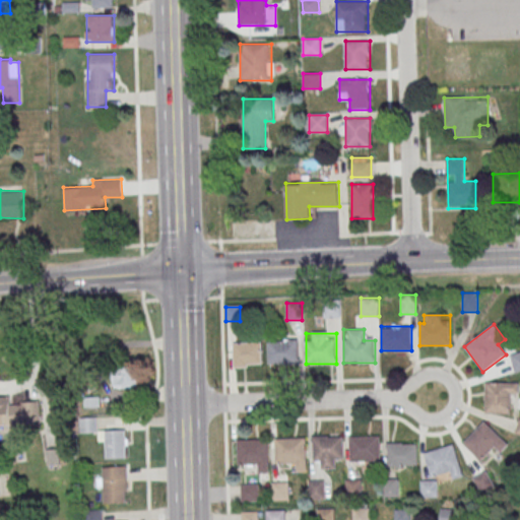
[(268,365),(299,365),(299,340),(268,340),(268,365)]
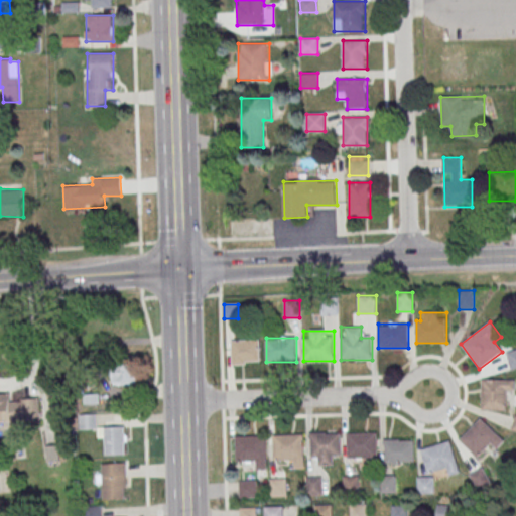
[(232,340),(232,365),(260,365),(260,340),(232,340)]
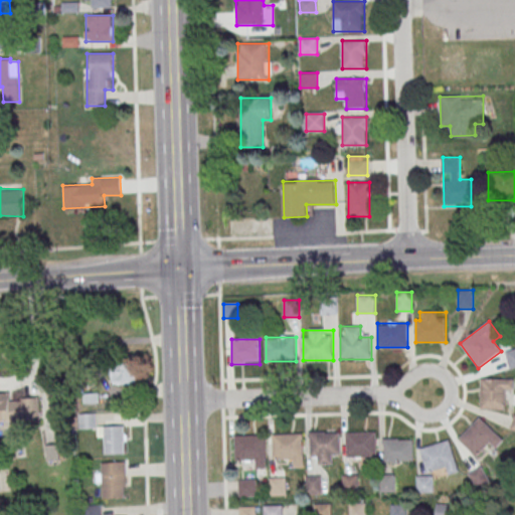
[(510,369),(514,367),(514,348),(505,351),(510,369)]
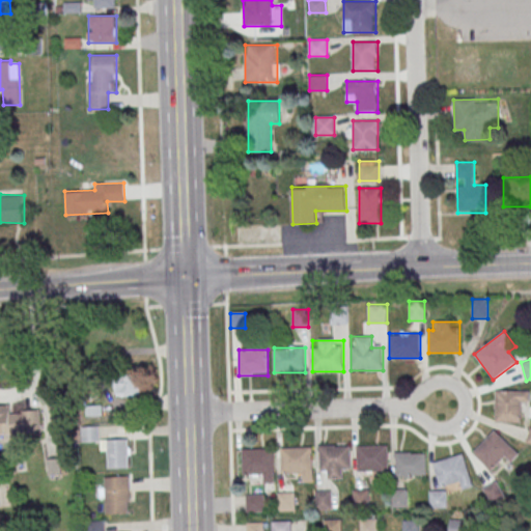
[(116,396),(141,396),(141,375),(116,375),(116,396)]
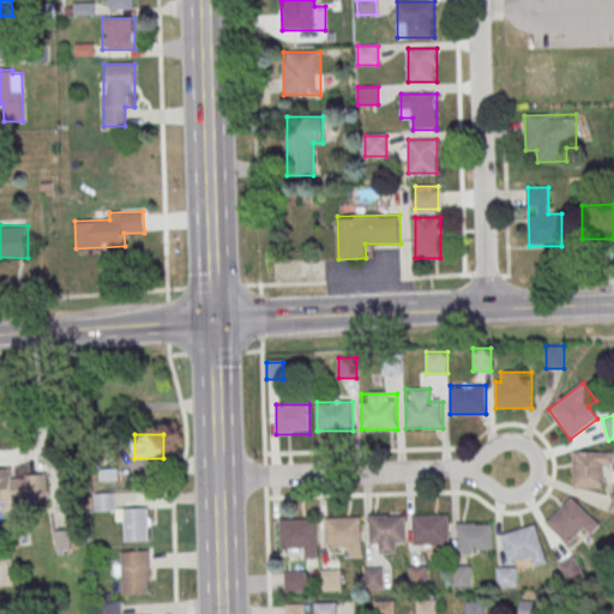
[(573,488),(601,488),(601,464),(613,464),(613,452),(573,452),(573,488)]
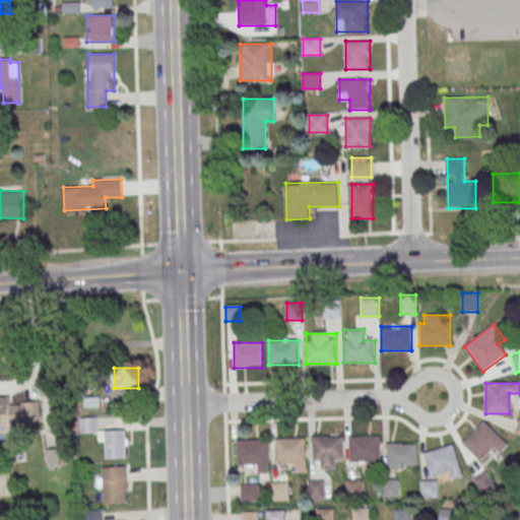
[(0,427),(41,426),(40,402),(10,403),(10,396),(0,396),(0,427)]
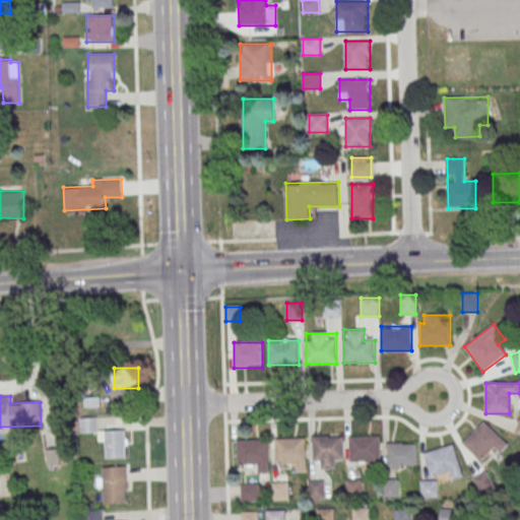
[(81,432),(98,432),(98,418),(81,418),(81,432)]
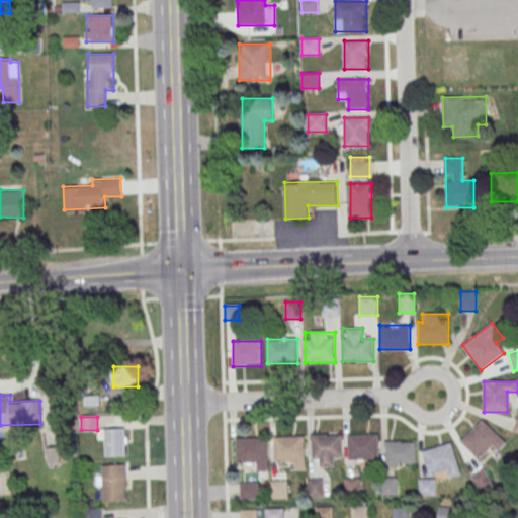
[(480,459),(488,452),(492,457),(506,443),(483,420),(461,441),(480,459)]
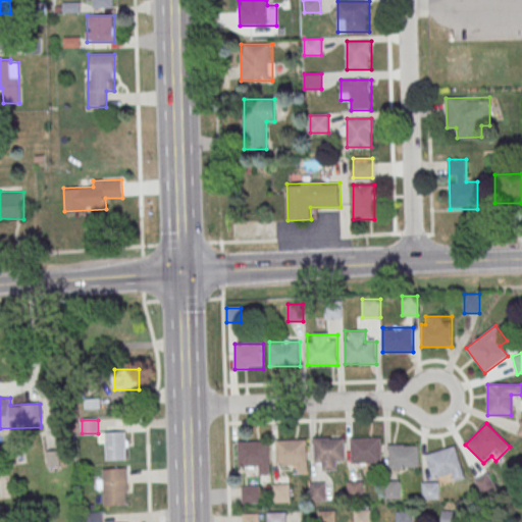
[(106,446),(106,460),(128,460),(128,431),(101,431),(101,446),(106,446)]
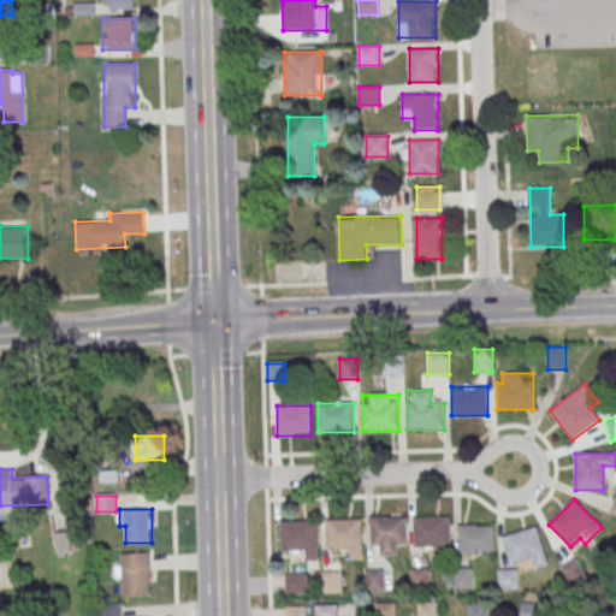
[(407,516),(369,516),(369,545),(380,545),(380,555),(395,555),(395,543),(407,543),(407,516)]
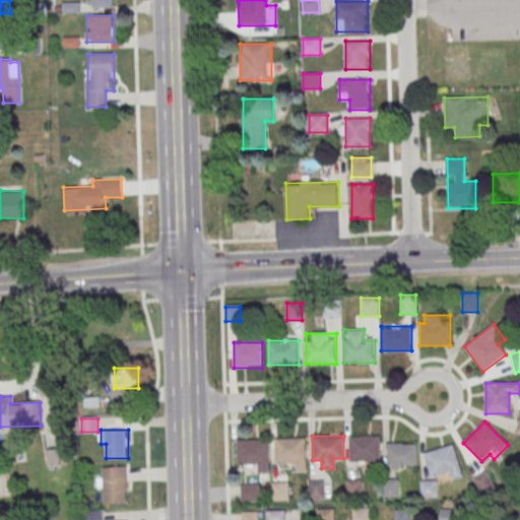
[(349,436),(349,462),(381,462),(381,436),(349,436)]
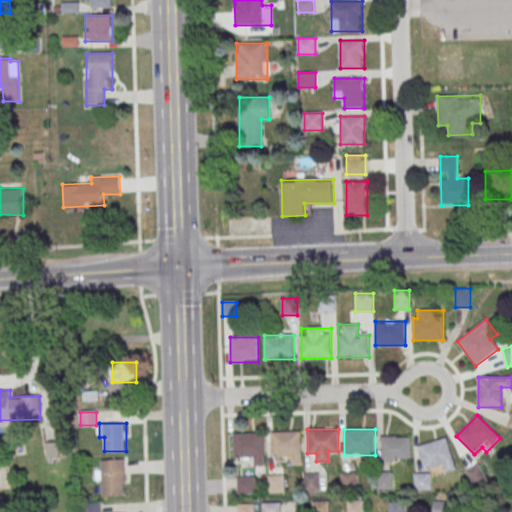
[(271,432),(271,454),(291,454),(291,464),(302,464),(302,432),(271,432)]
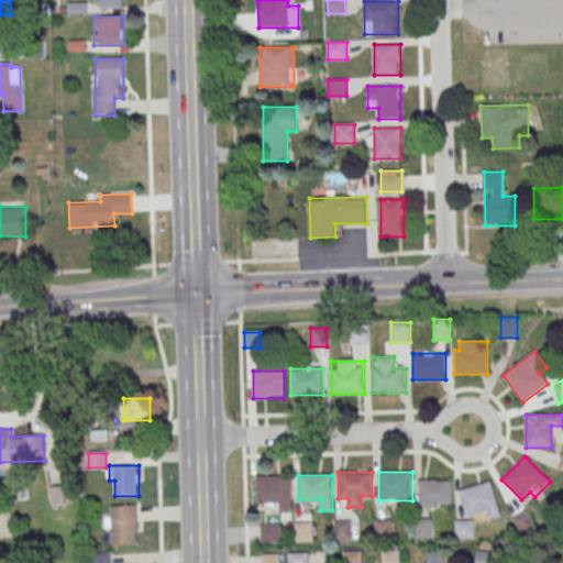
[(291,476),(257,476),(257,500),(268,500),(268,505),(280,505),(280,511),(291,511),(291,476)]
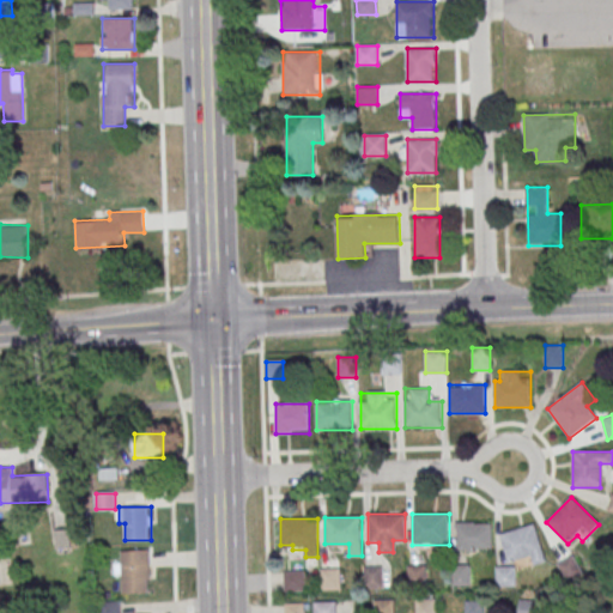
[(456,551),(493,551),(493,522),(456,522),(456,551)]
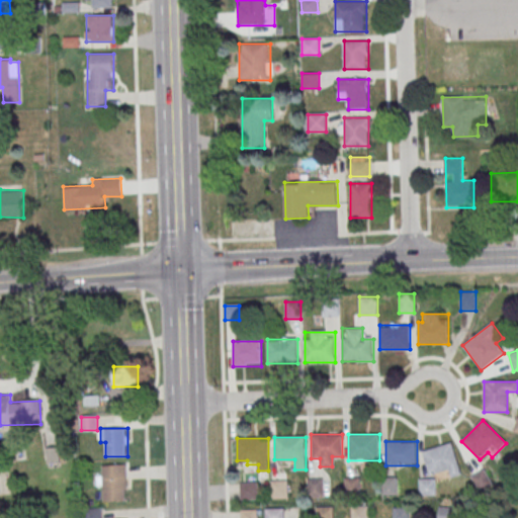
[(461,475),(453,442),(422,451),(429,475),(448,468),(451,478),(461,475)]
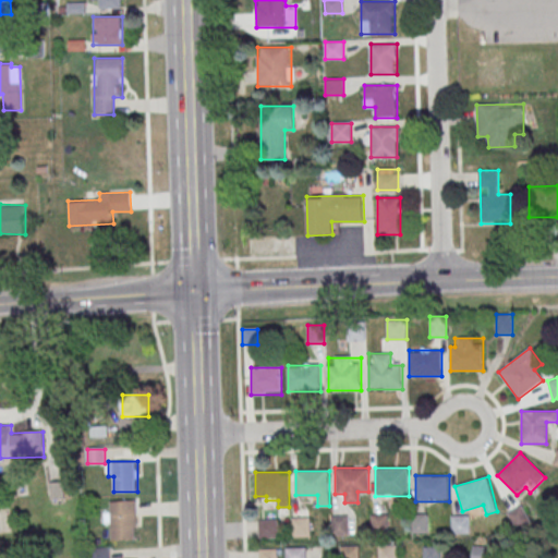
[(137,540),(137,501),(110,501),(110,540),(137,540)]
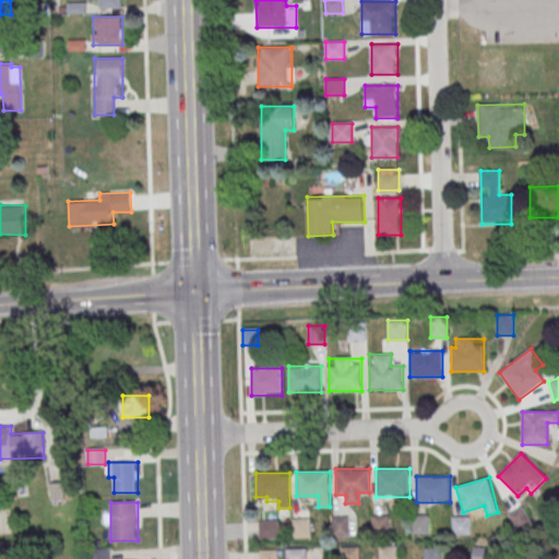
[(429,515),(413,515),(413,534),(429,534),(429,515)]
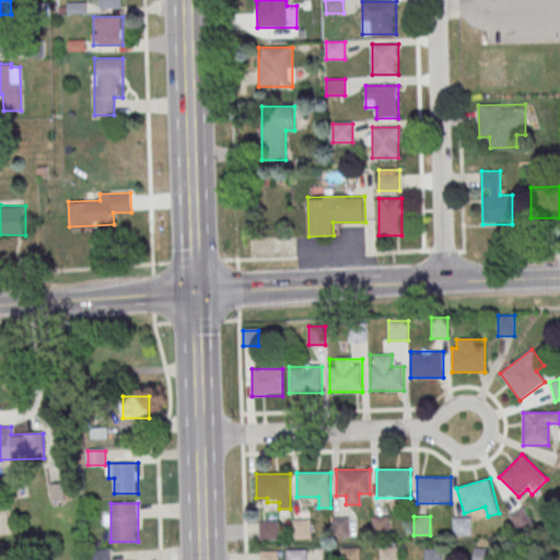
[(333,537),(350,537),(350,517),(333,517),(333,537)]
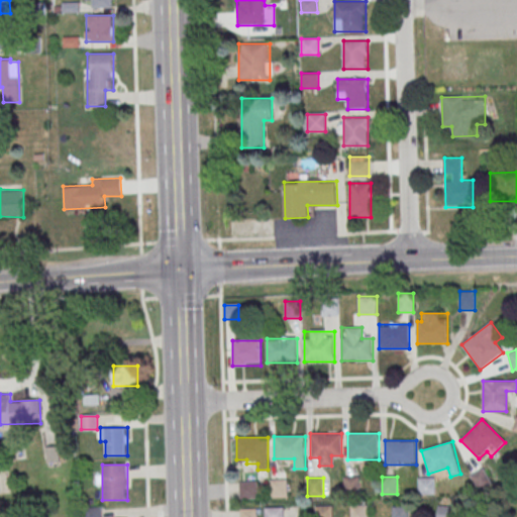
[(418,494),(435,494),(435,478),(418,478),(418,494)]
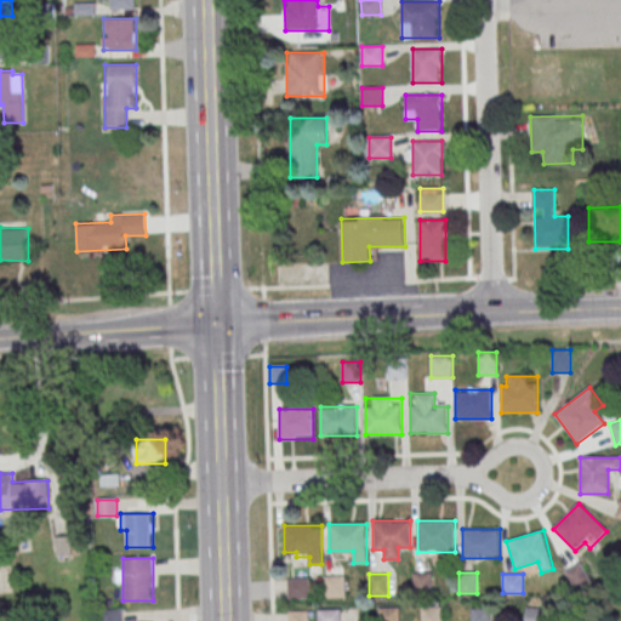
[(346,575),(325,575),(325,598),(346,598),(346,575)]
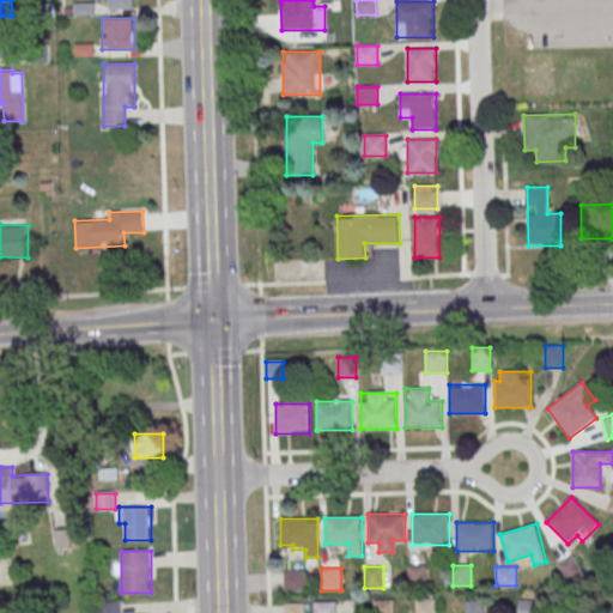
[(305,592),(305,571),(285,571),(285,592),(305,592)]
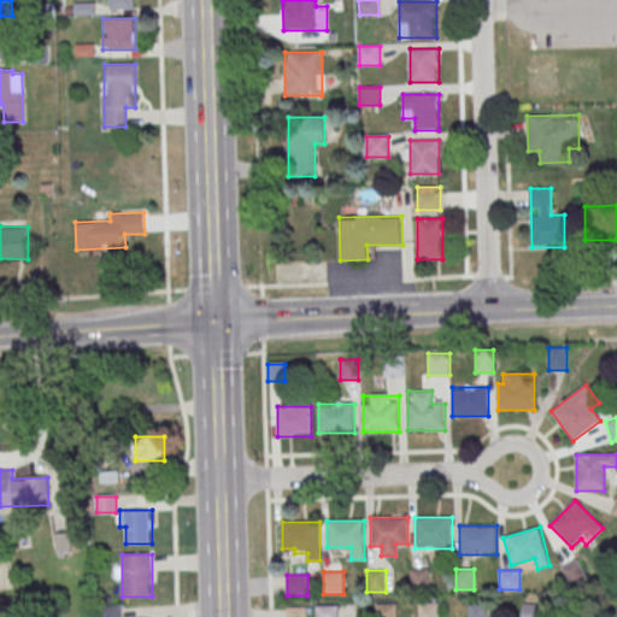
[(439,616),(439,603),(419,603),(418,616),(439,616)]
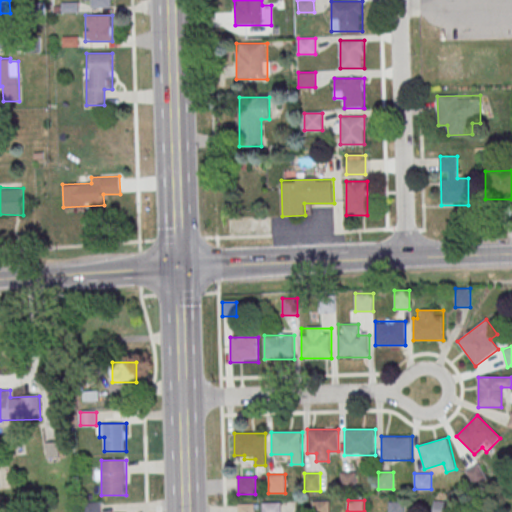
[(432,511),(447,511),(449,502),(434,500),(432,511)]
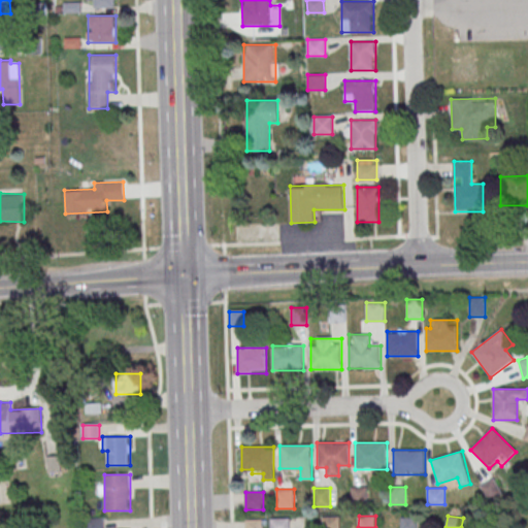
[(339,527),(339,517),(322,517),(322,527),(339,527)]
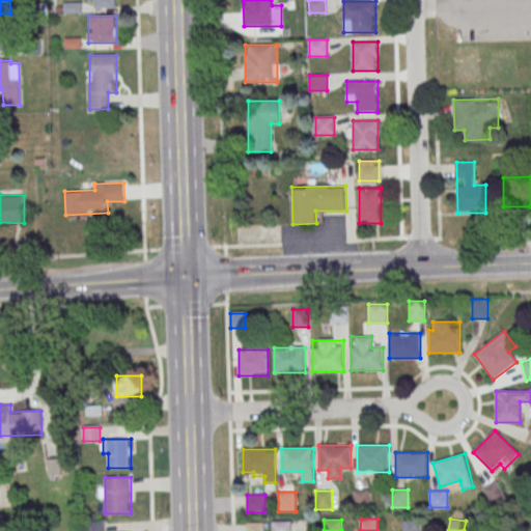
[(402,530),(419,530),(420,520),(403,520),(402,530)]
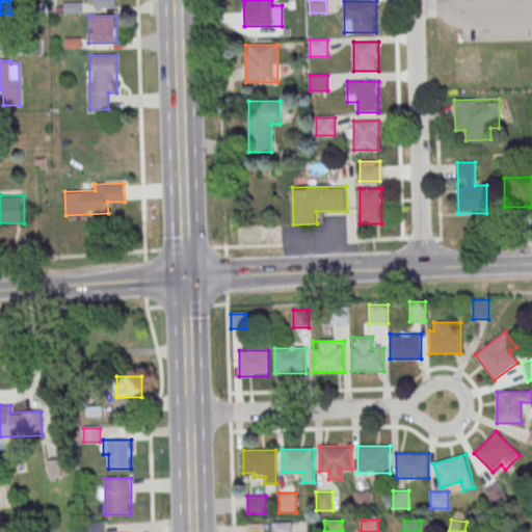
[(291,531),(292,522),(273,522),(272,531),(291,531)]
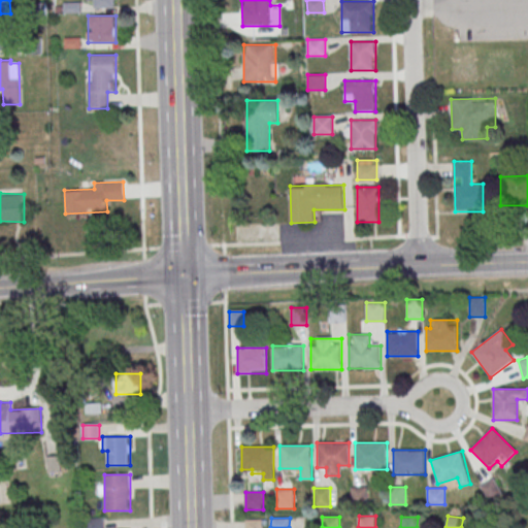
[(86,527),(103,527),(104,519),(87,519),(86,527)]
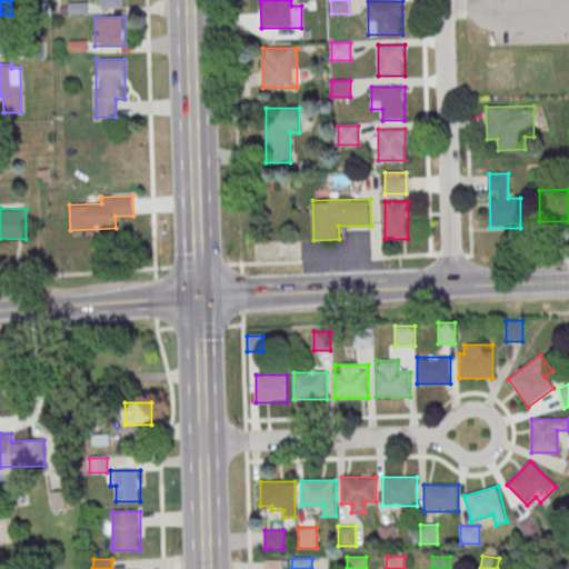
[(283,568),(283,559),(265,559),(263,568),(283,568)]
